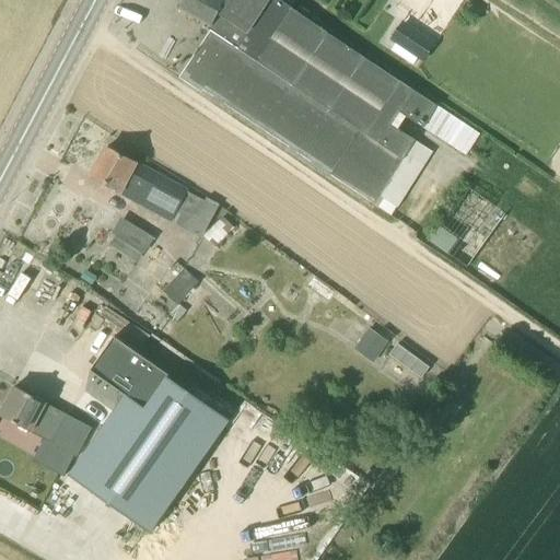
[(184,81),(372,206),(391,218),(397,209),(398,210),(433,153),(398,131),(406,119),(466,158),(480,137),(465,126),(467,124),(463,121),(462,123),(438,106),(436,108),(278,0),(185,0),(178,13),(209,30),(207,32),(213,36),(184,81)]
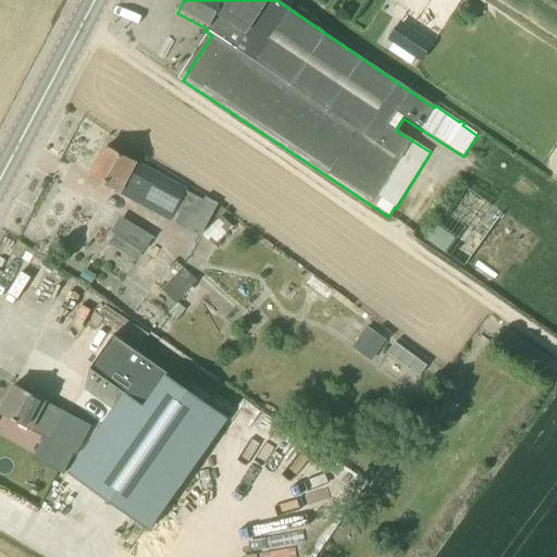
[(401,36),(386,29),(380,47),(421,63),(432,37),(406,26),(401,36)]
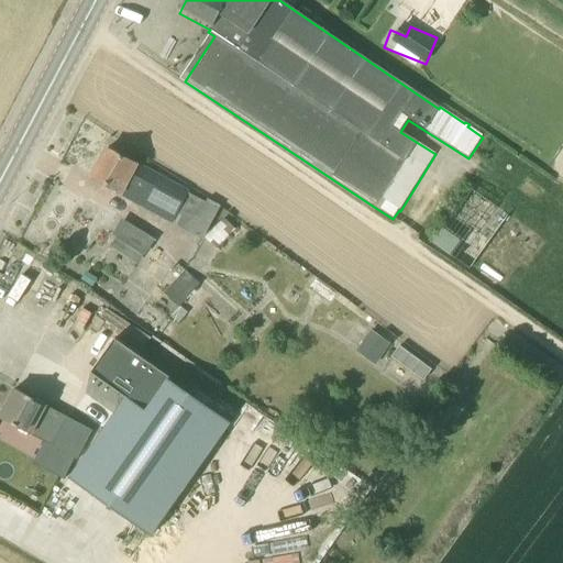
[(203,241),(221,208),(208,199),(205,203),(189,194),(138,166),(138,165),(108,150),(92,178),(120,194),(120,195),(203,241)]
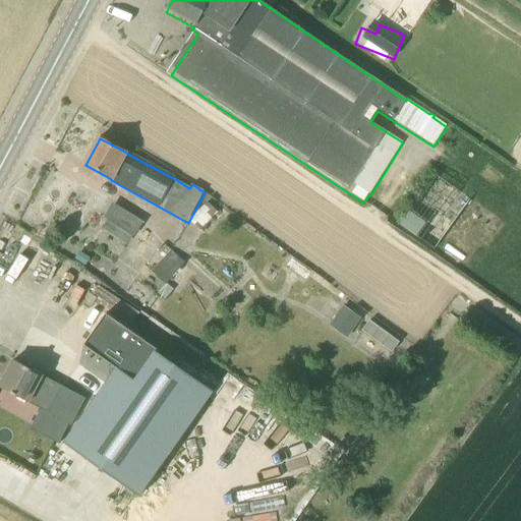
[(397,223),(429,248),(469,198),(436,173),(397,223)]
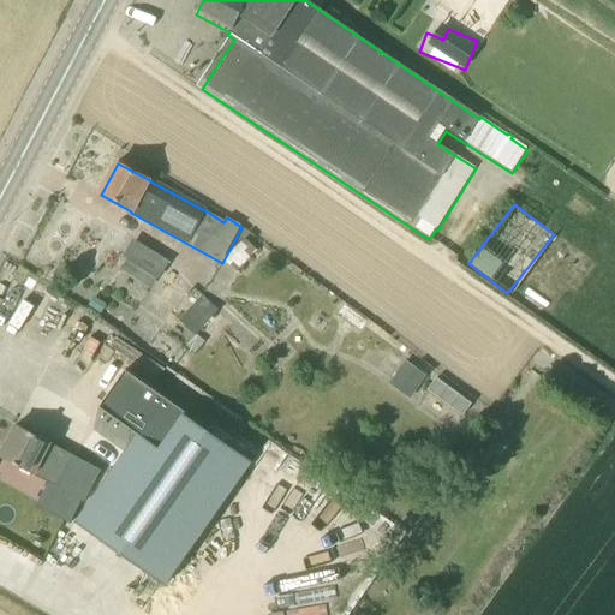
[(125,260),(127,261),(159,281),(169,263),(136,242),(125,260)]
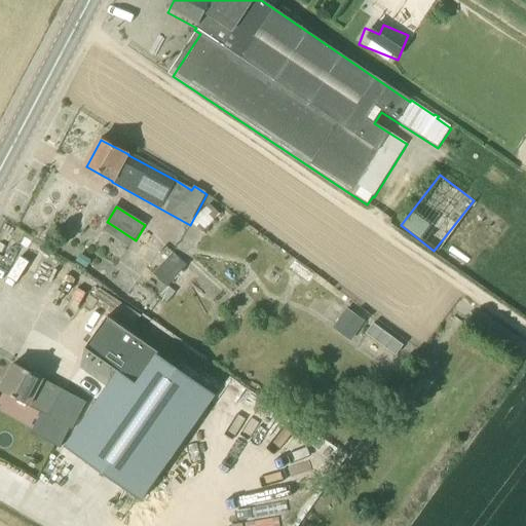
[(173,254),(152,275),(166,289),(188,267),(173,254)]
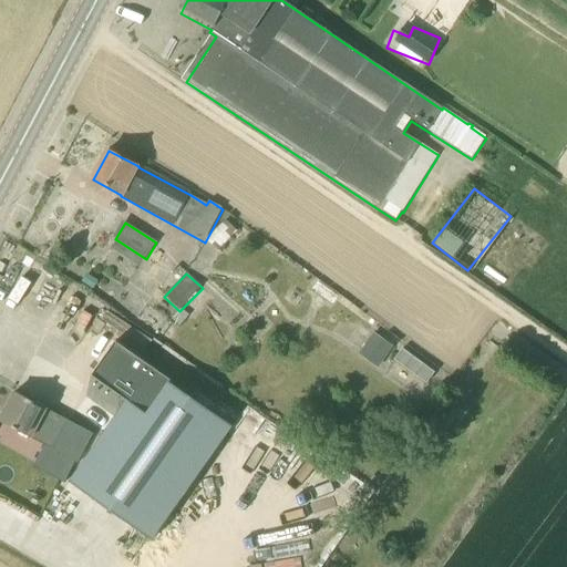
[(393,348),(373,334),(360,353),(380,368),(393,348)]
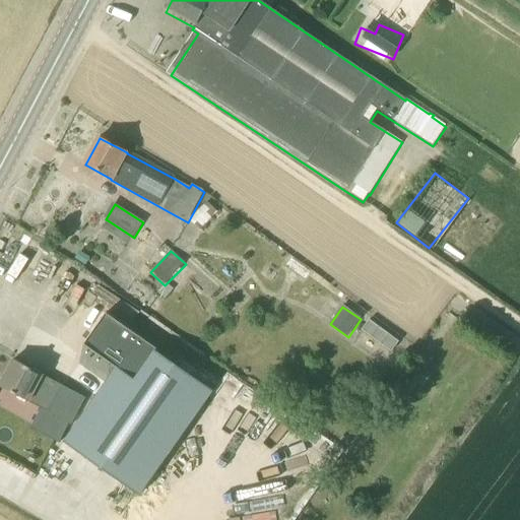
[(159,347),(106,311),(83,343),(117,367),(65,443),(141,496),(214,389),(157,350),(159,347)]
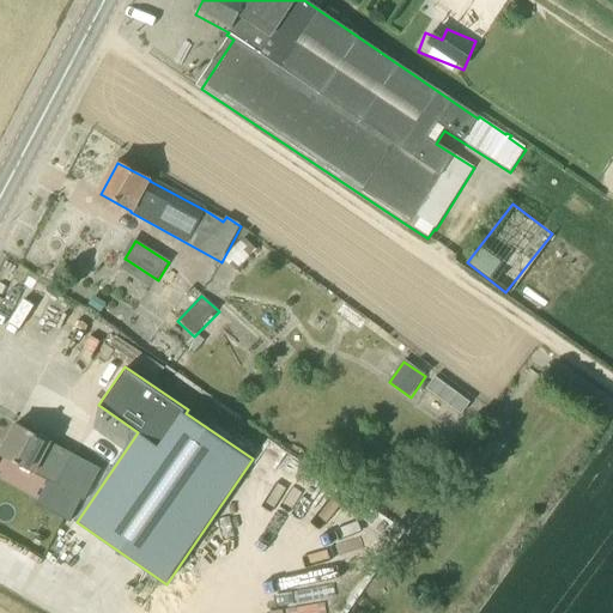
[(429,372),(419,384),(455,411),(465,398),(429,372)]
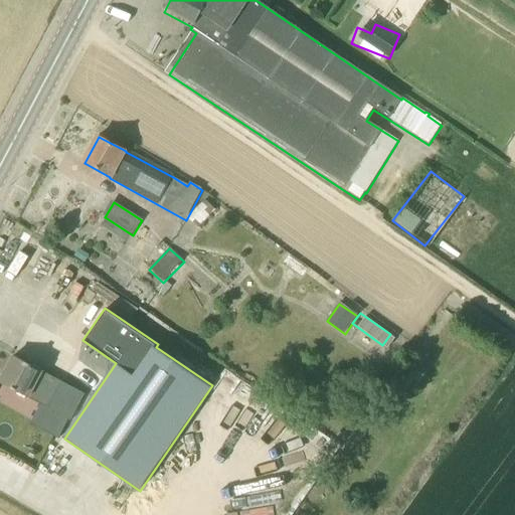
[(0,382),(48,408),(62,382),(14,356),(0,382)]
